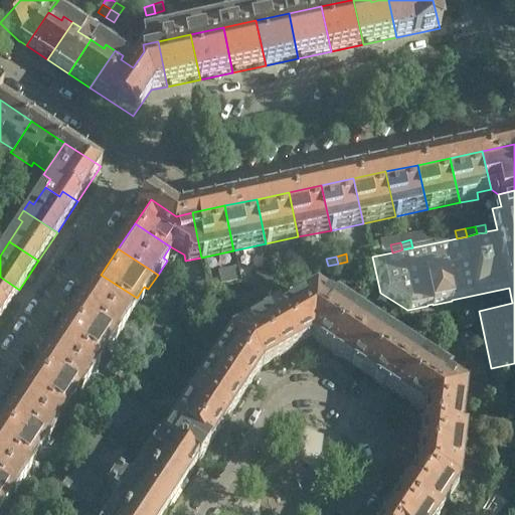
[(374,266),(372,256),(364,259),(366,267),(374,266)]
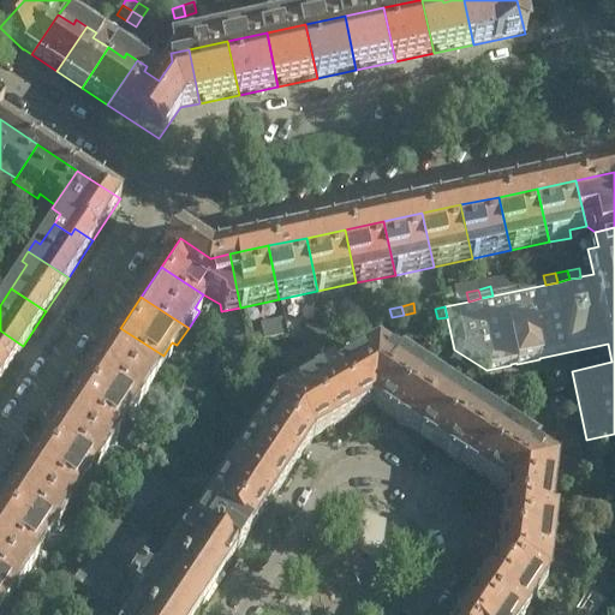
[(437,318),(435,309),(424,310),(427,321),(437,318)]
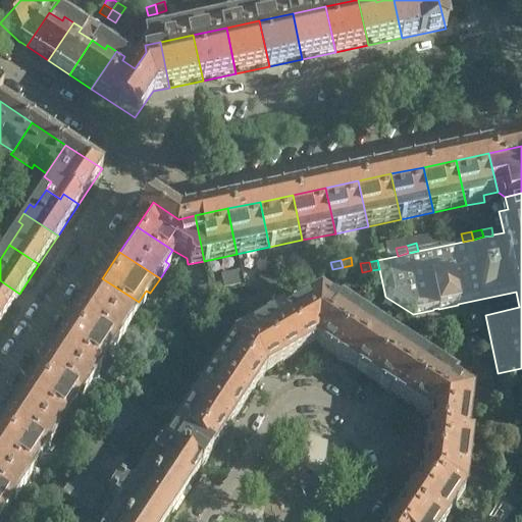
[(286,279),(285,271),(275,273),(276,281),(286,279)]
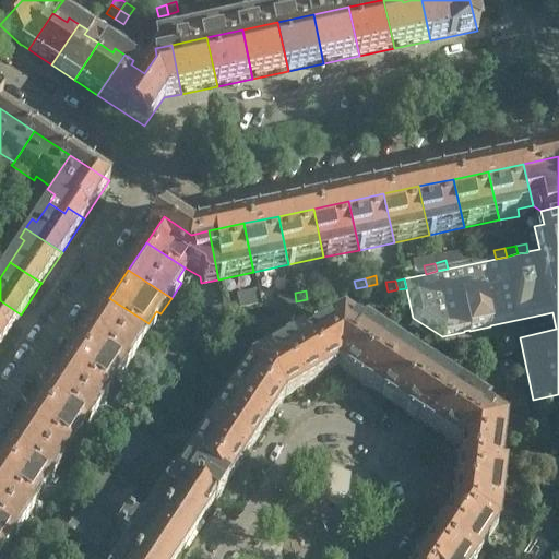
[(296,301),(295,293),(284,295),(286,304),(290,302),(296,301)]
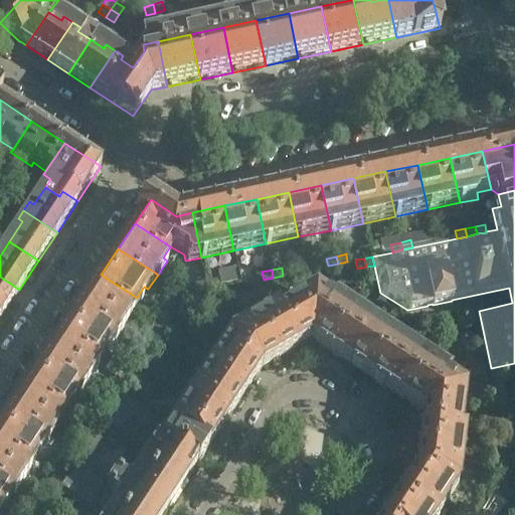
[(129,310),(137,298),(101,275),(83,301),(124,327),(133,313),(129,310)]
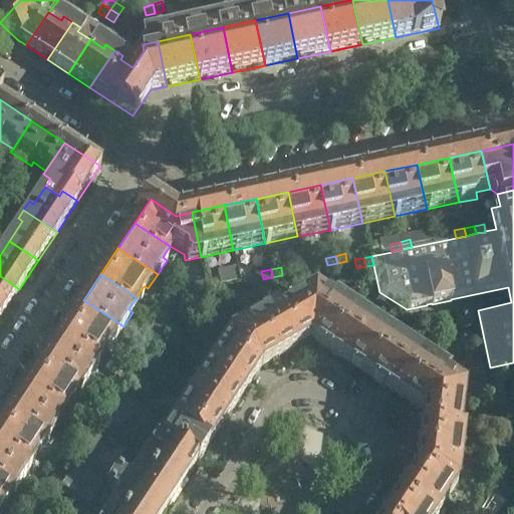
[(0,316),(0,317),(19,289),(0,276),(0,316)]
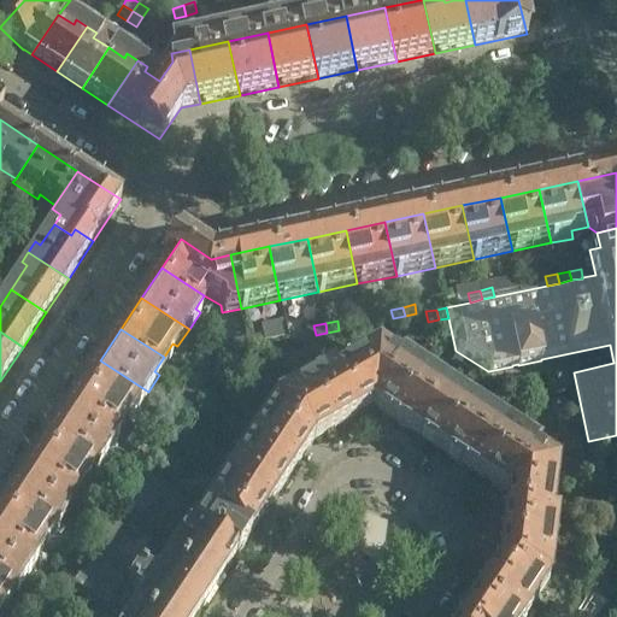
[(321,334),(316,335),(310,336),(312,347),(323,345),(321,334)]
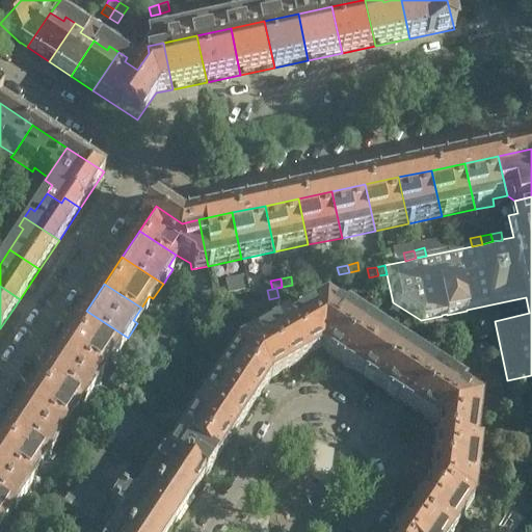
[(225,298),(223,291),(214,293),(215,300),(225,298)]
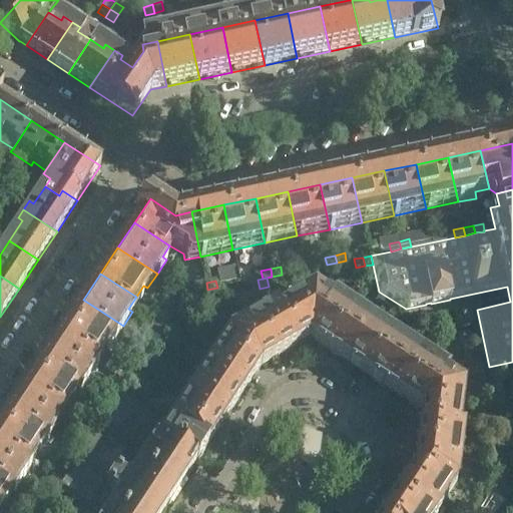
[(207,290),(206,283),(196,285),(198,293),(207,290)]
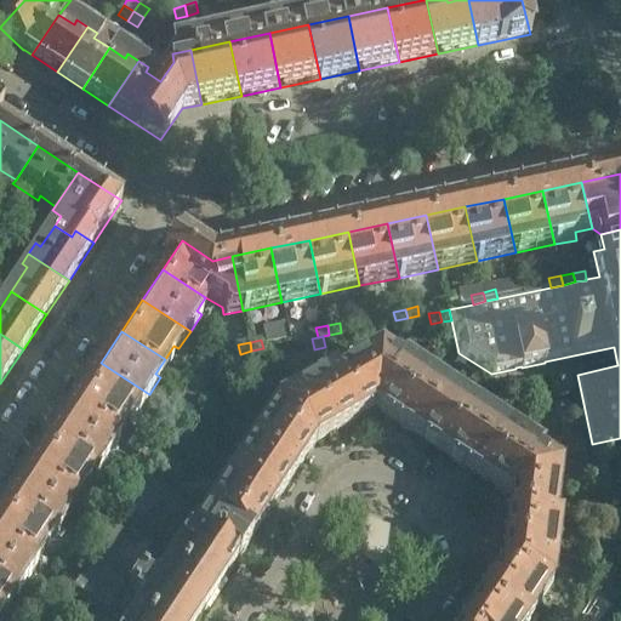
[(220,358),(217,348),(206,351),(208,360),(220,358)]
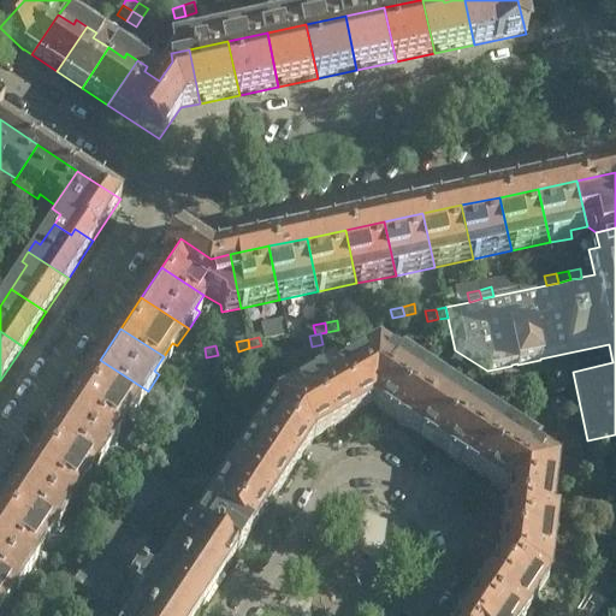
[(206,357),(205,348),(199,349),(191,361),(200,367),(206,357)]
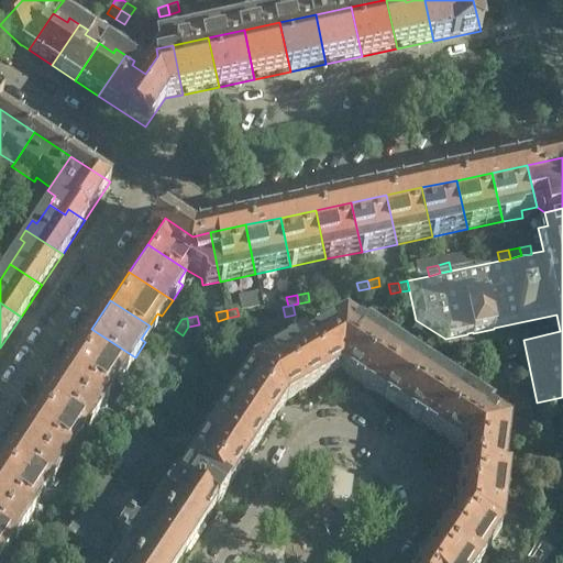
[(419,335),(424,328),(416,322),(410,330),(419,335)]
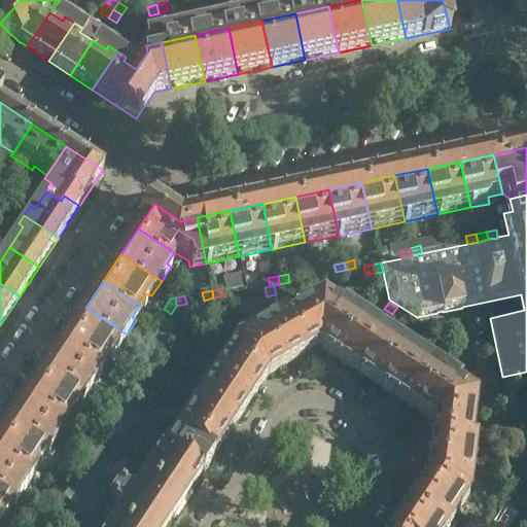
[(412,361),(394,350),(384,343),(386,339),(379,335),(372,329),(370,332),(350,320),(352,317),(343,311),(341,314),(325,305),(285,328),(303,358),(318,349),(396,400),(422,362),(415,357),(412,361)]
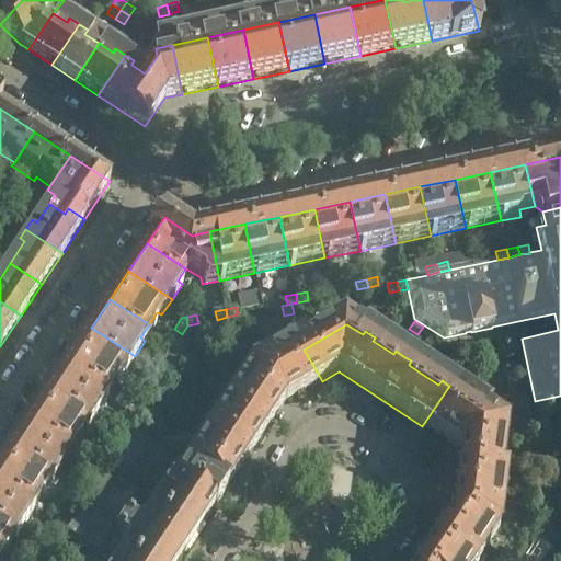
[(425,340),(431,332),(423,327),(418,334),(425,340)]
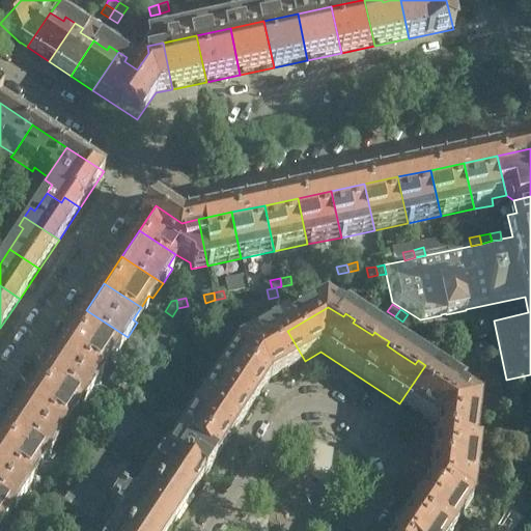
[(128,337),(86,310),(70,337),(106,361),(113,348),(117,352),(128,337)]
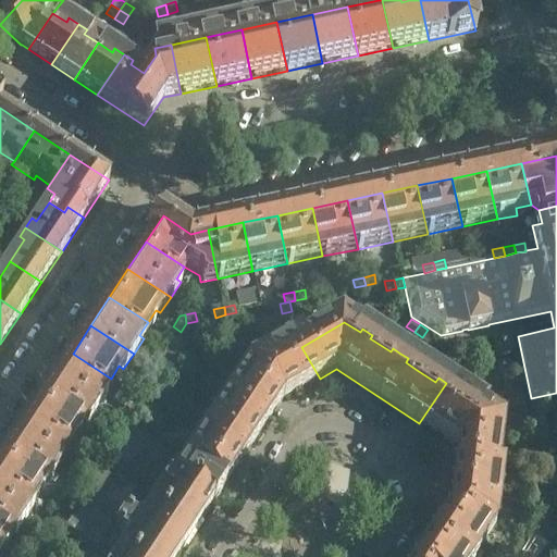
[(183,346),(189,337),(181,332),(175,341),(183,346)]
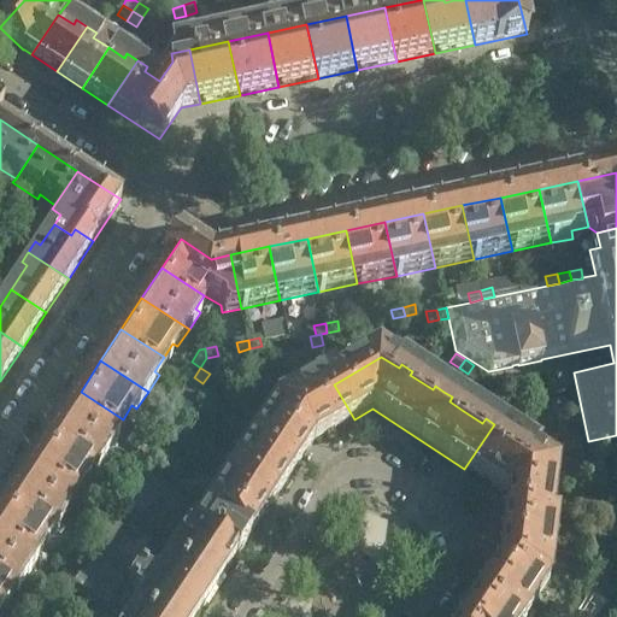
[(568,392),(564,375),(547,378),(551,395),(568,392)]
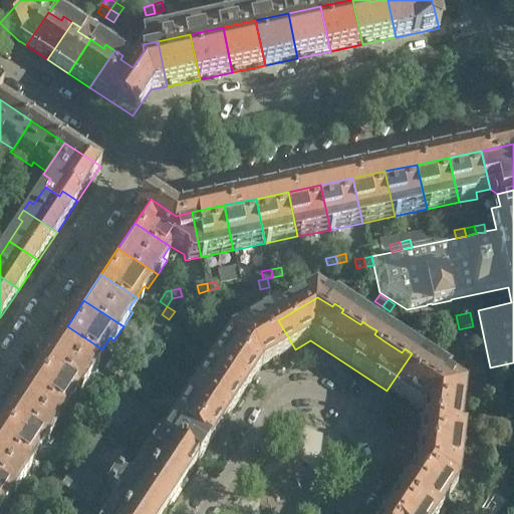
[(295,349),(278,320),(274,313),(263,320),(264,322),(254,329),(273,362),(295,349)]
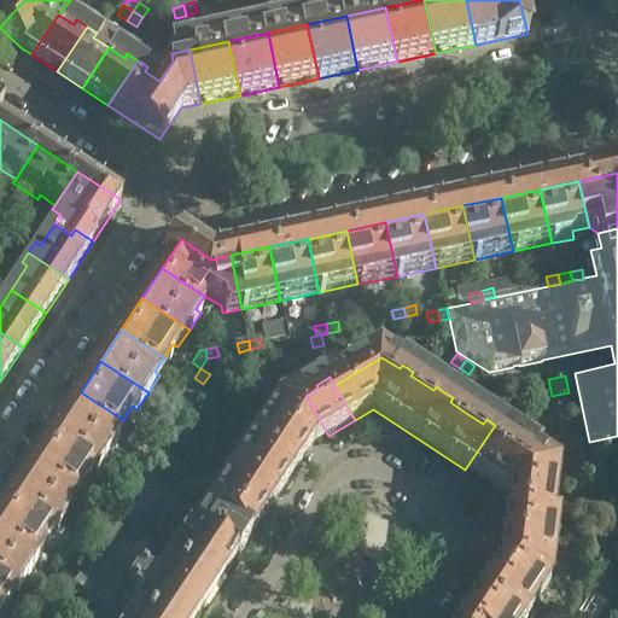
[(197,395),(203,384),(194,378),(187,389),(197,395)]
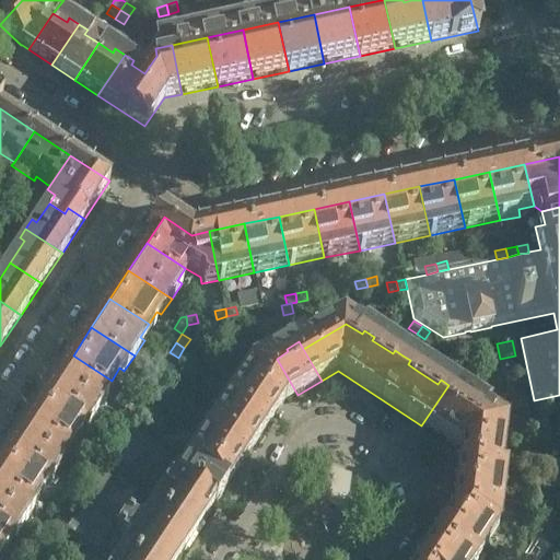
[(482,357),(480,347),(470,349),(473,358),(482,357)]
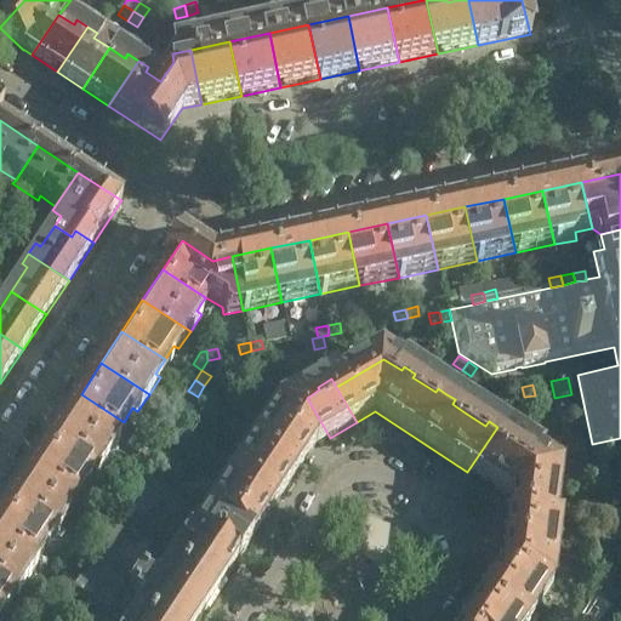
[(524,397),(522,387),(511,388),(513,399),(524,397)]
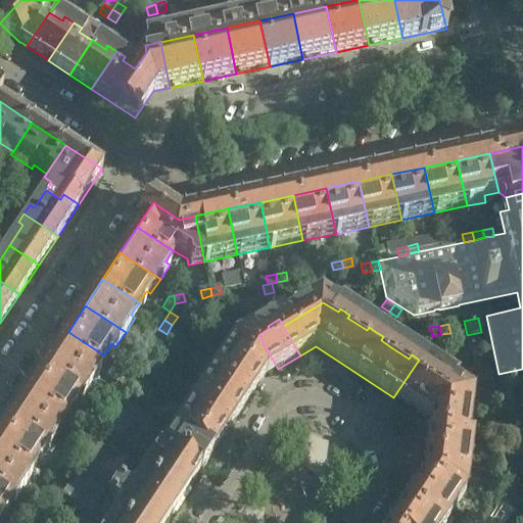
[(96,367),(104,355),(68,332),(51,358),(91,384),(100,370),(96,367)]
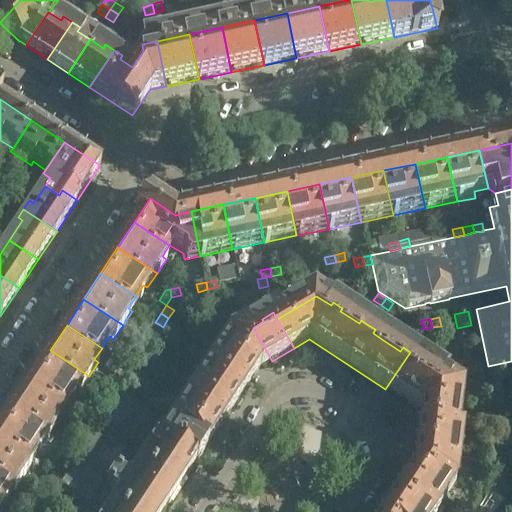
[(144,339),(149,330),(142,325),(136,334),(144,339)]
